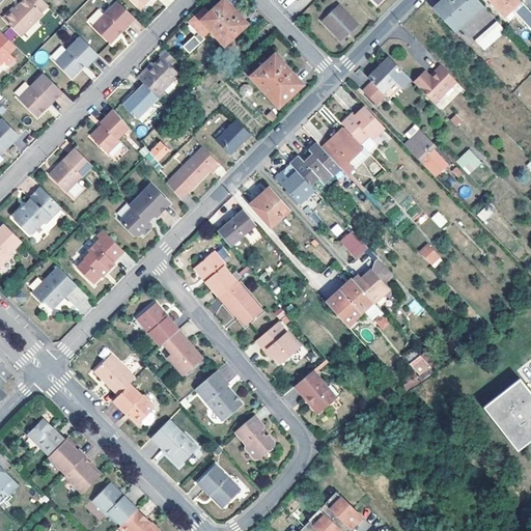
[(50,4),(46,0),(24,0),(16,9),(15,7),(5,17),(23,34),(44,12),(43,11),(50,4)]
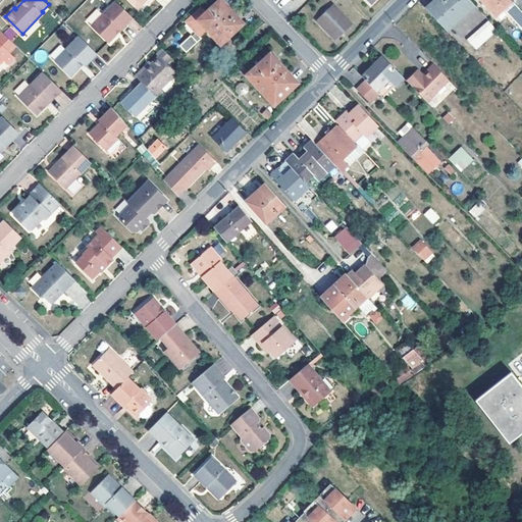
[(110,40),(116,34),(116,30),(121,25),(122,27),(135,15),(117,0),(116,0),(94,23),(110,40)]
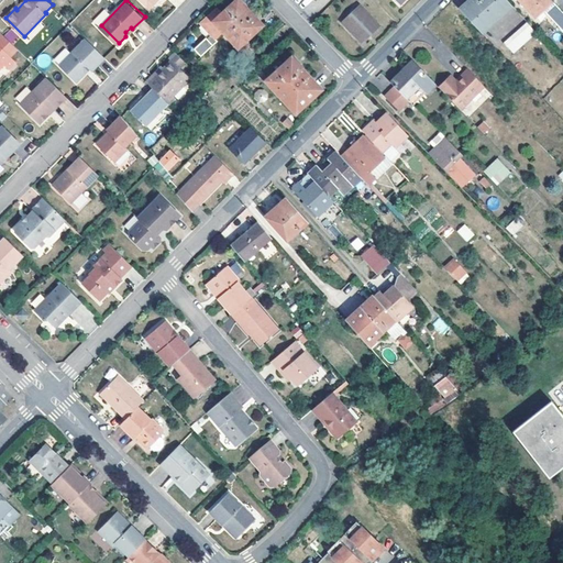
[(264,24),(240,0),(235,0),(214,21),(239,47),(264,24)]
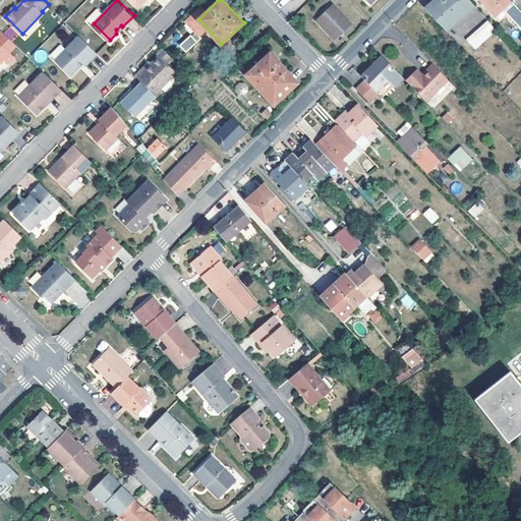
[(447,31),(475,6),(470,0),(433,0),(425,8),(447,31)]
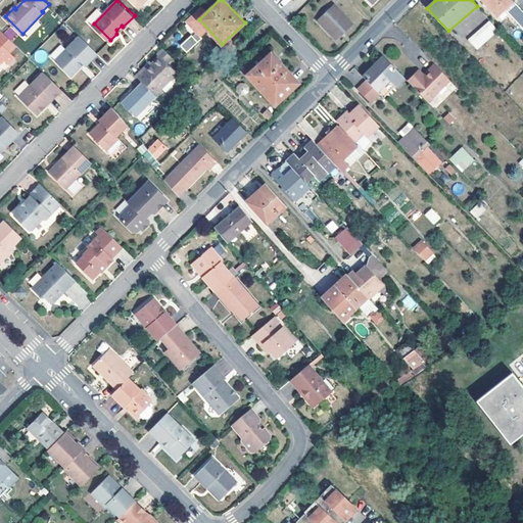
[(522,10),(513,0),(482,0),(497,17),(507,9),(522,27),(522,10)]
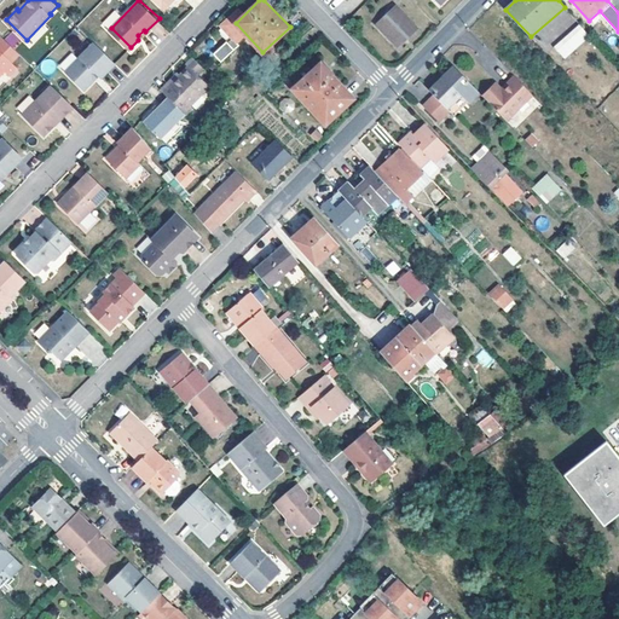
[(618,0),(607,0),(618,12),(618,0)]
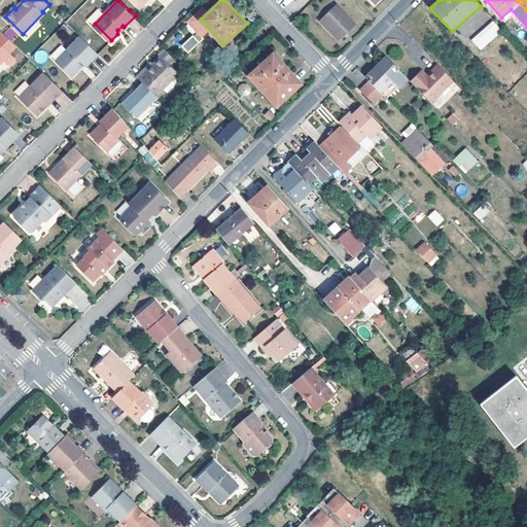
[(357,23),(338,3),(320,21),(340,40),(357,23)]
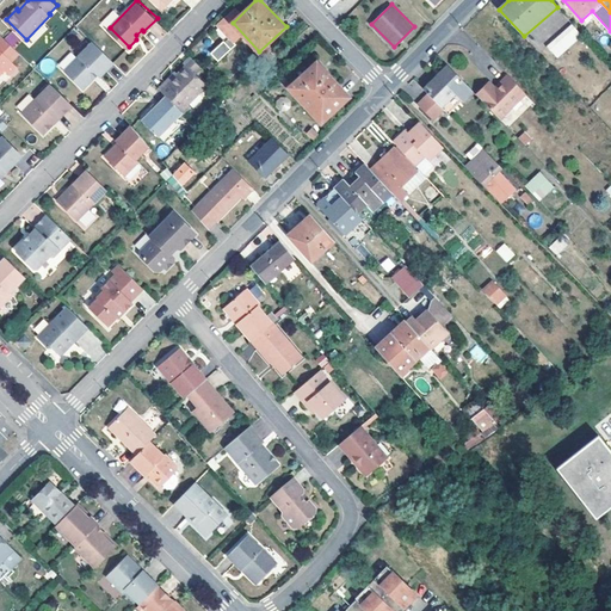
[(584,36),(572,23),(548,45),(559,57),(584,36)]
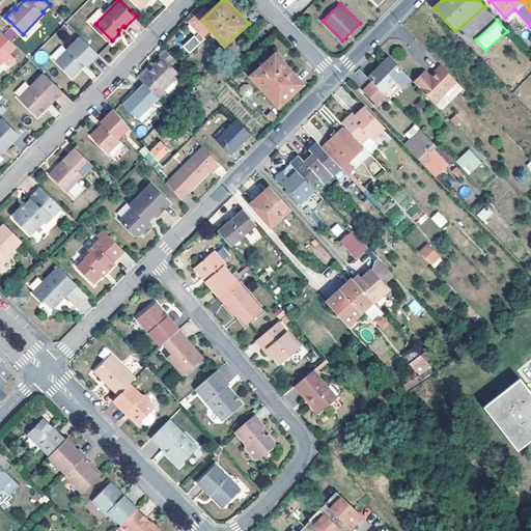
[(8,28),(4,34),(14,40),(18,34),(8,28)]
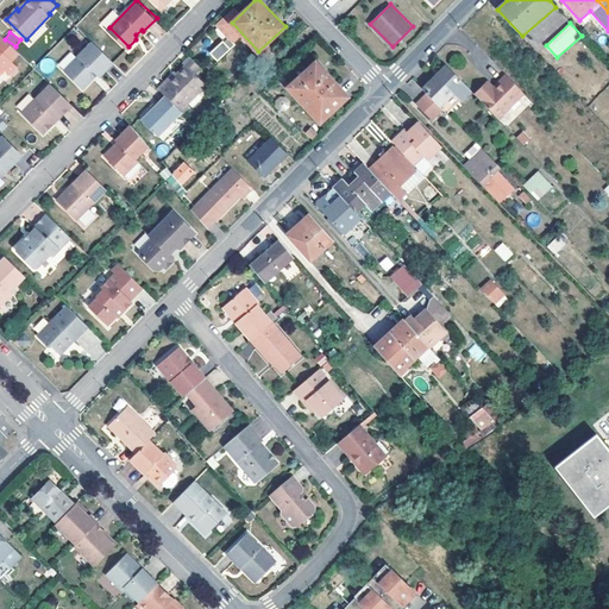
[(85,87),(95,76),(93,75),(98,70),(100,71),(101,74),(114,61),(94,41),(66,69),(85,87)]
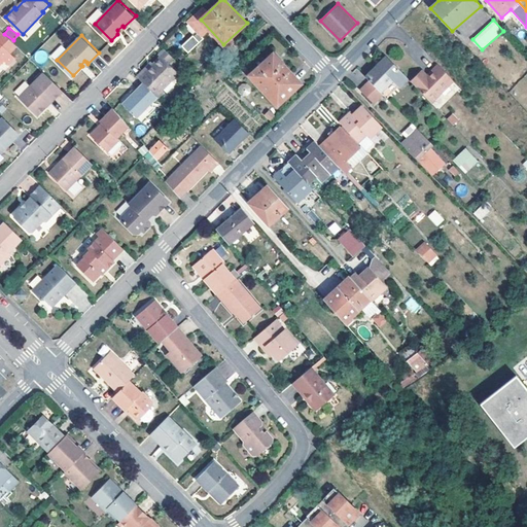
[(0,64),(4,60),(8,64),(15,57),(0,41),(0,64)]
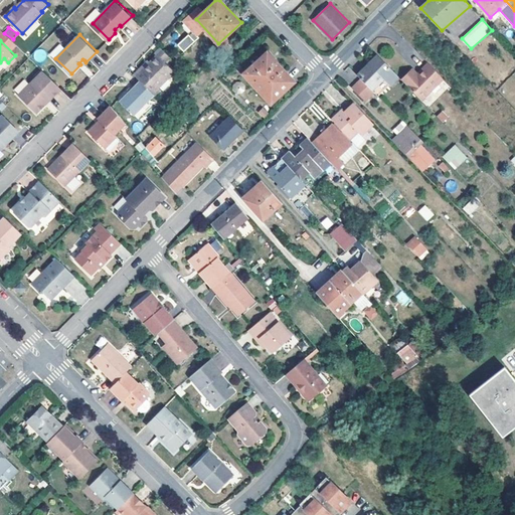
[(174,72),(163,60),(169,54),(161,46),(155,52),(156,53),(149,60),(140,69),(139,67),(134,73),(140,79),(155,95),(161,90),(160,88),(174,72)]
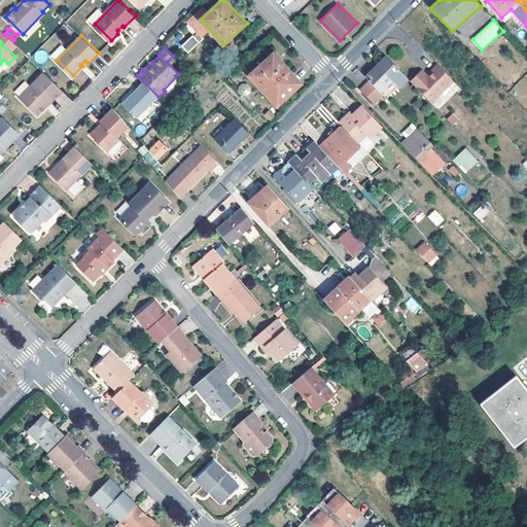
[(274,54),(270,57),(277,65),(281,62),(274,54)]
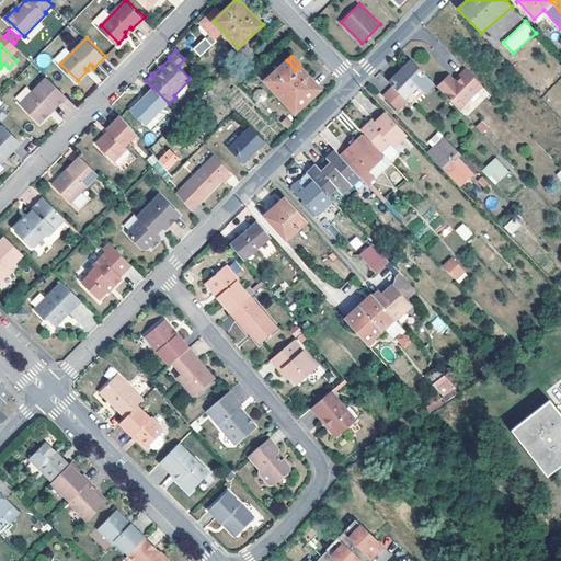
[(399,72),(391,81),(395,84),(409,99),(413,104),(435,82),(413,59),(405,66),(408,68),(401,75),(399,72)]
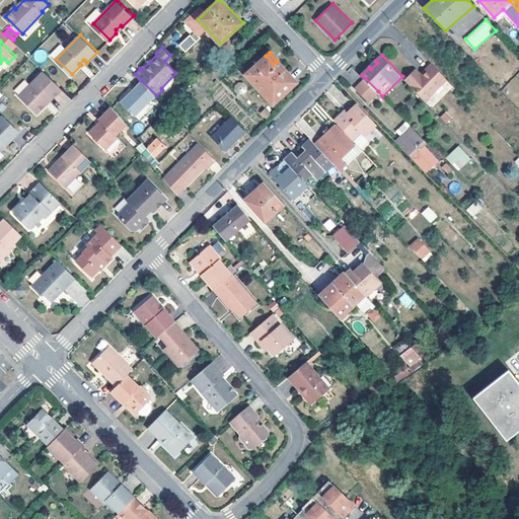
[(273,64),(266,56),(246,74),(273,102),(296,82),(277,61),(273,64)]
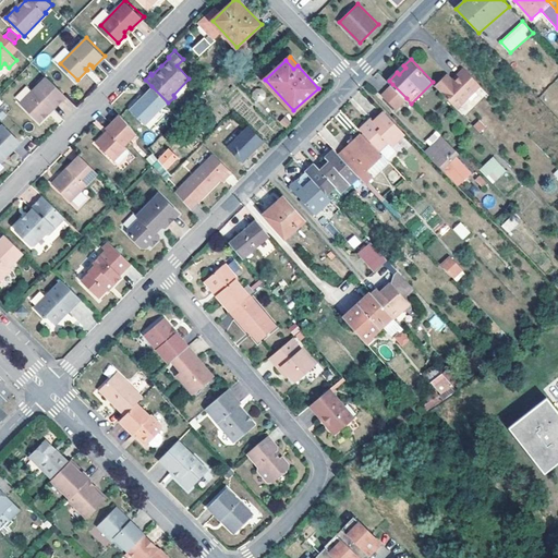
[(160,64),(150,73),(152,75),(161,65),(160,64)]
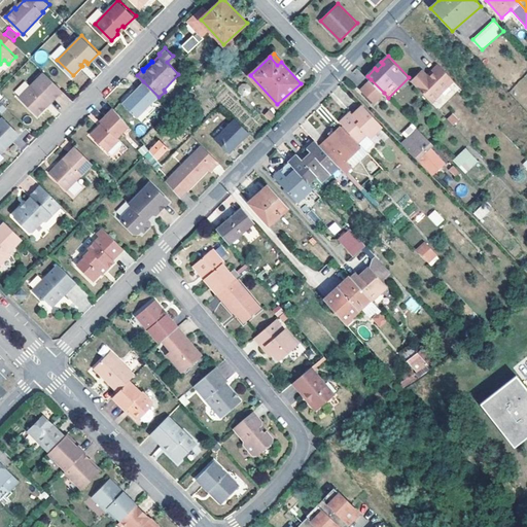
[(438,64),(428,74),(425,77),(423,75),(415,83),(431,101),(454,79),(438,64)]
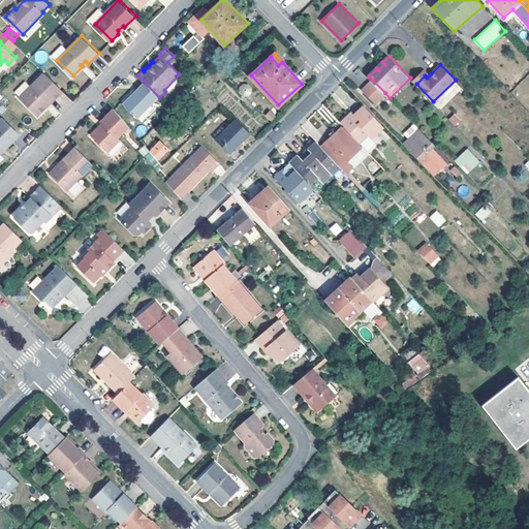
[(39,115),(48,106),(44,103),(50,99),(52,101),(64,90),(44,71),(21,96),(39,115)]
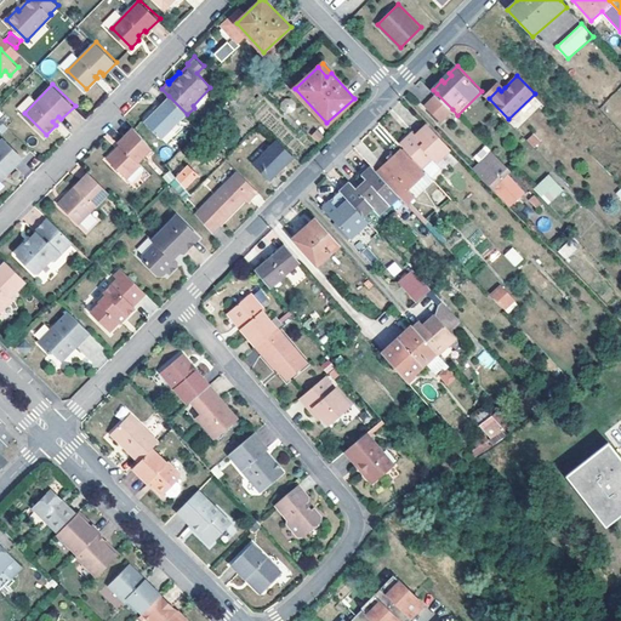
[(437,93),(426,104),(442,120),(453,109),(437,93)]
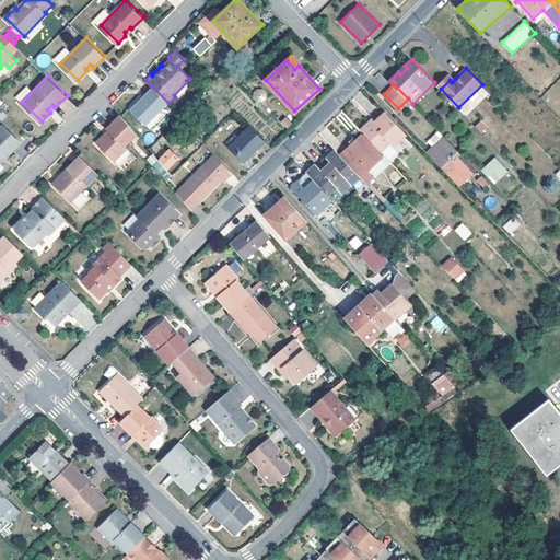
[(147,126),(168,103),(152,86),(130,108),(147,126)]
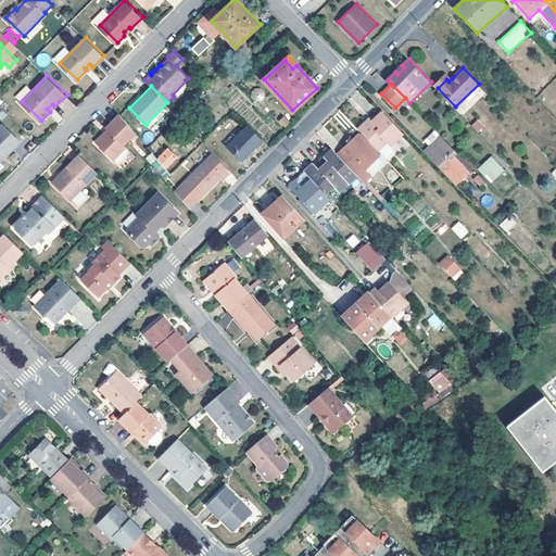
[(261,89),(252,91),(254,100),(263,98),(261,89)]
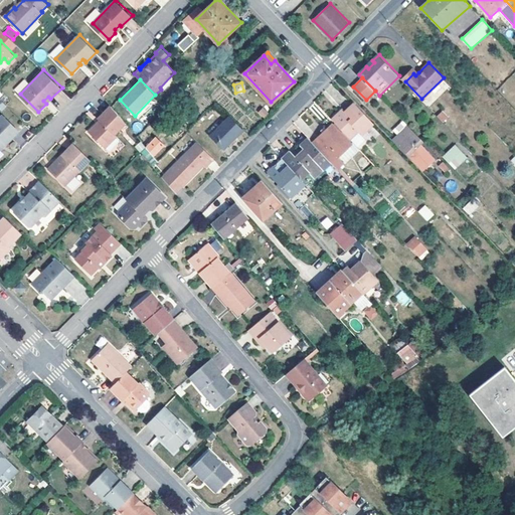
[(333,120),(349,137),(358,129),(363,134),(375,123),(370,118),(355,103),(346,112),(343,109),(333,120)]
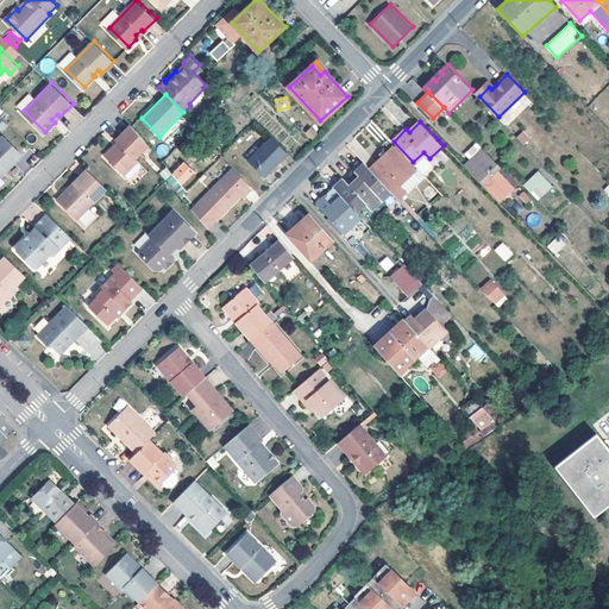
[(152,149),(132,125),(117,142),(119,144),(114,149),(113,148),(106,156),(125,176),(152,149)]
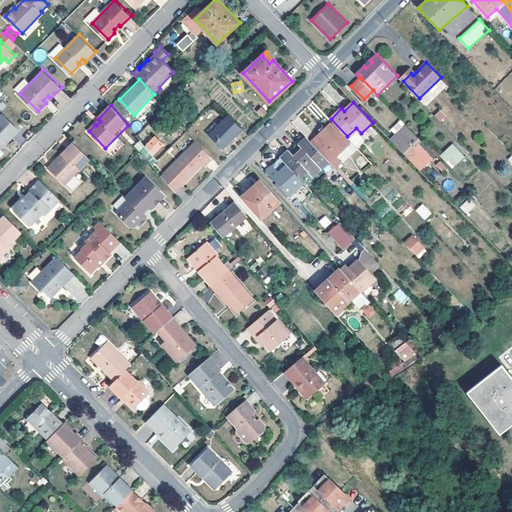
[(439,110),(434,116),(441,122),(446,116),(439,110)]
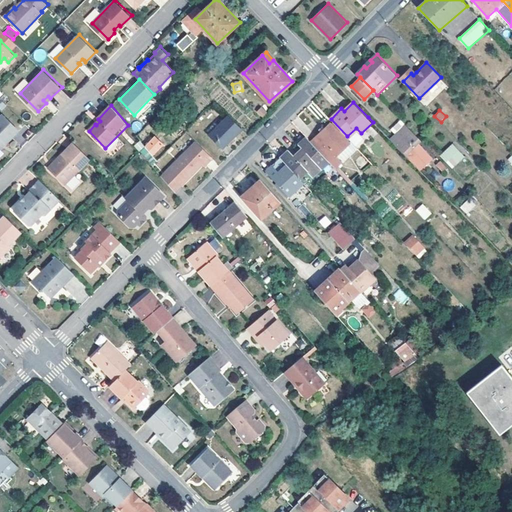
[(7,142),(19,129),(3,113),(0,115),(0,148),(1,147),(1,142),(4,139),(7,142)]
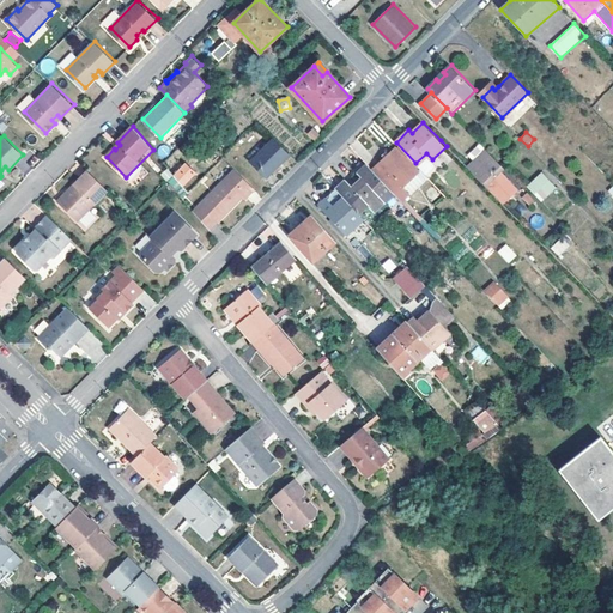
[(290,155),(274,138),(252,161),(267,177),(290,155)]
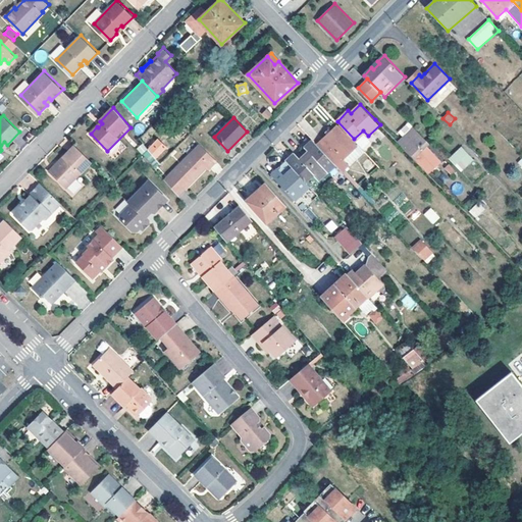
[(405,138),(415,128),(410,122),(400,133),(405,138)]
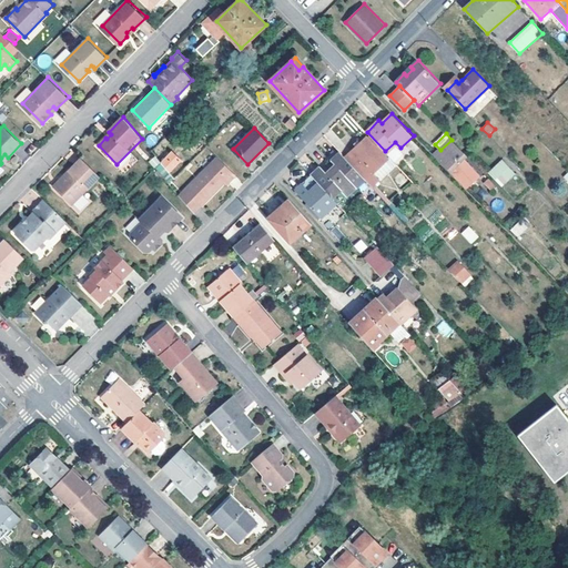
[(365,179),(373,186),(381,181),(374,173),(388,160),(366,135),(357,143),(354,146),(344,155),(365,179)]
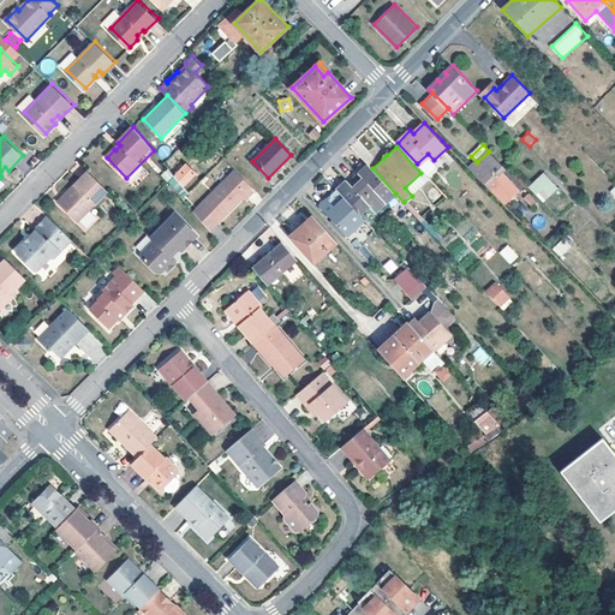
[(472,167),(479,174),(496,159),(489,151),(477,162),(472,167)]
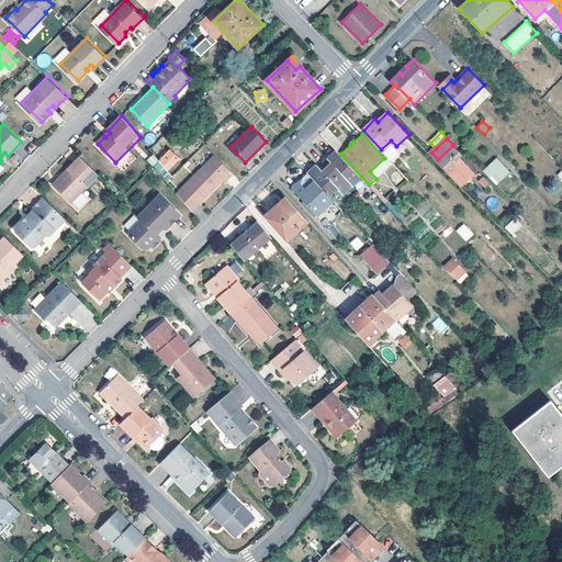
[(459,157),(462,155),(453,145),(438,159),(463,186),(474,173),(459,157)]
